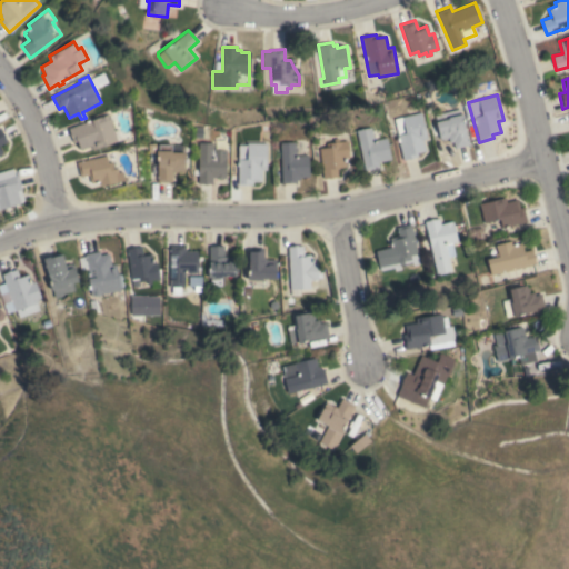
[(427,138),(422,139),(425,150),(416,152),(417,156),(403,159),(393,120),(420,112),(427,138)]
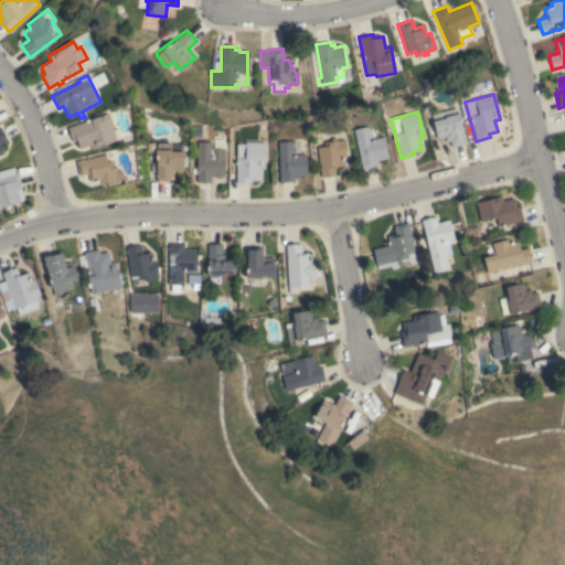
[(92,149),(89,145),(80,148),(76,140),(73,141),(67,128),(106,113),(116,139),(92,149)]
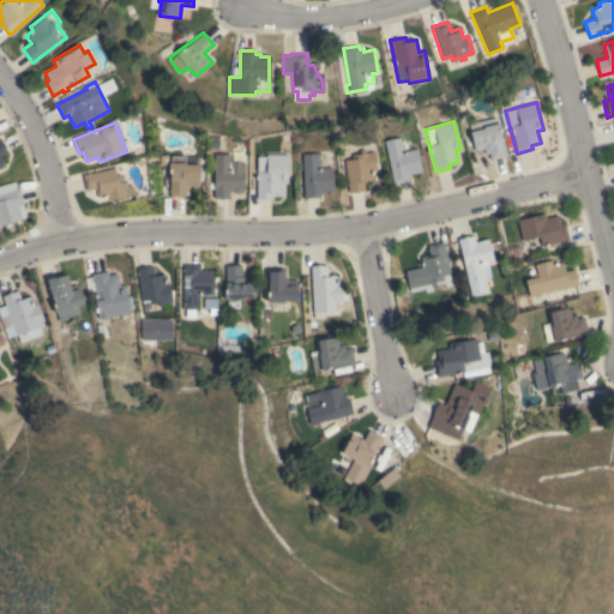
[(491,160),(488,152),(485,154),(483,148),(481,151),(477,151),(475,149),(470,131),(483,128),(483,126),(499,122),(501,132),(500,133),(505,156),(491,160)]
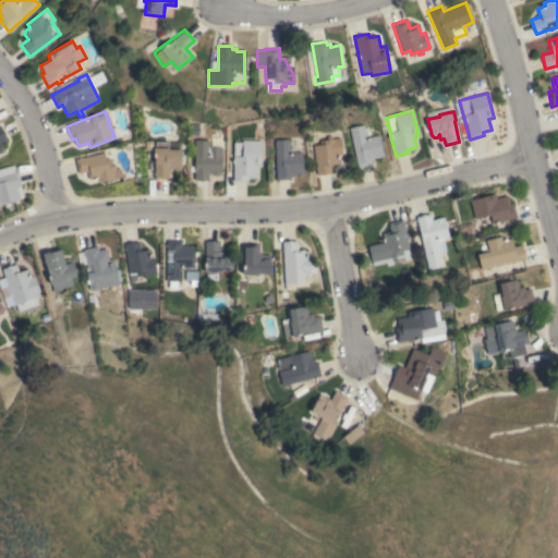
[(349,128),(363,124),(366,137),(378,135),(383,156),(371,159),(372,164),(358,167),(349,128)]
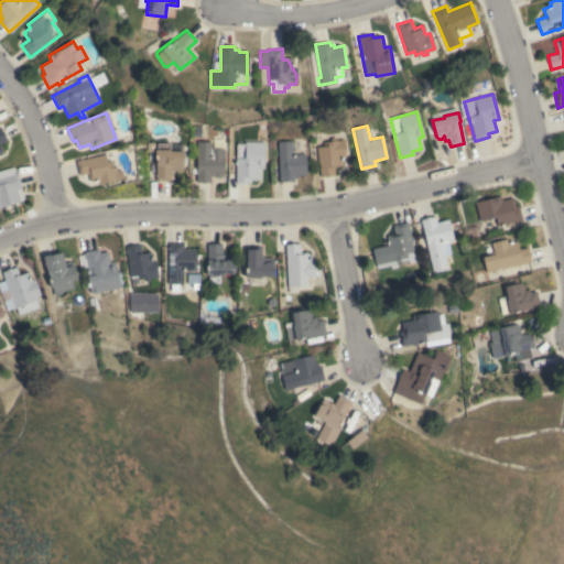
[(316,147),(323,145),(323,141),(344,139),(345,155),(340,155),(342,165),(334,166),(335,174),(320,176),(316,147)]
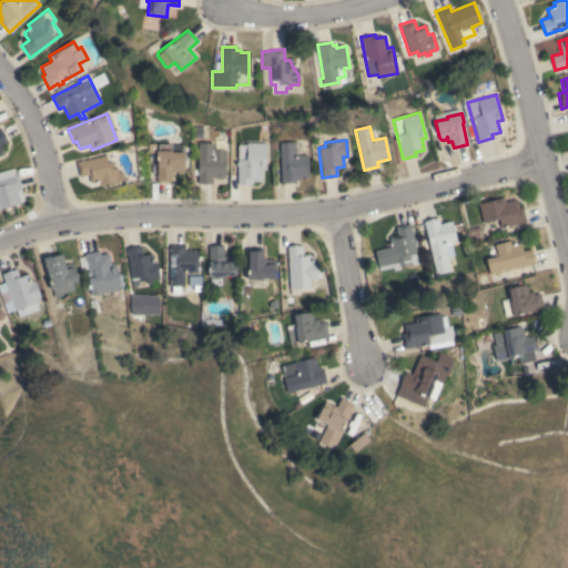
[(198,142),(212,142),(212,149),(225,149),(225,176),(212,176),(212,183),(198,183),(198,142)]
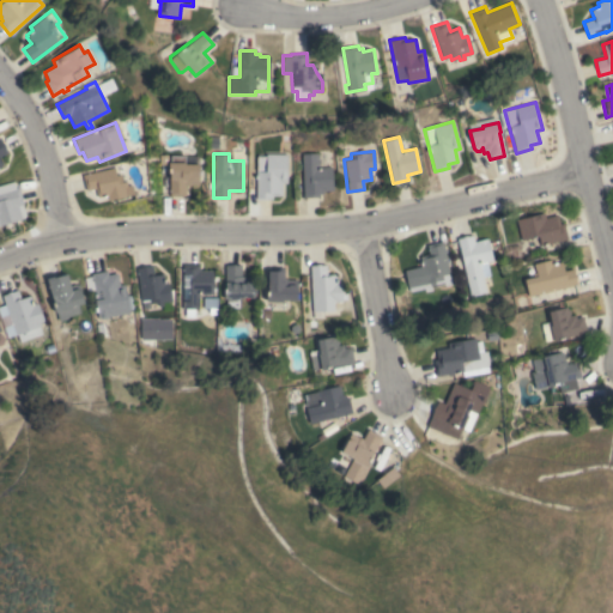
[(286,183),(281,183),(281,195),(272,195),(272,199),(256,199),(256,156),(266,156),(266,153),(286,153),(286,183)]
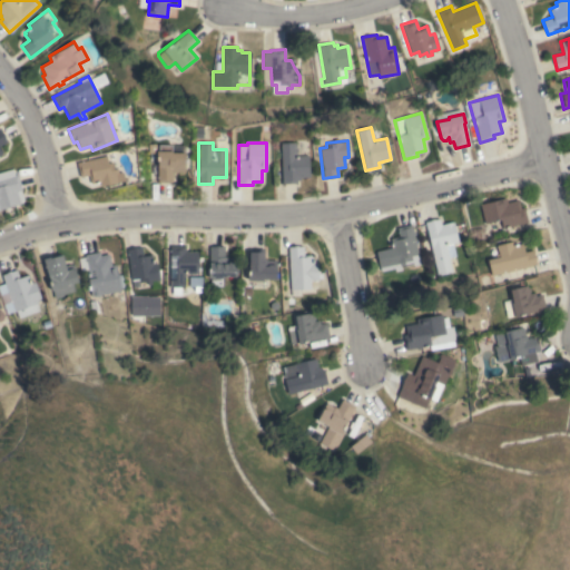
[(281,143),(295,143),(295,156),(308,156),(310,177),(300,177),(300,180),(296,180),(297,184),(282,184),(281,143)]
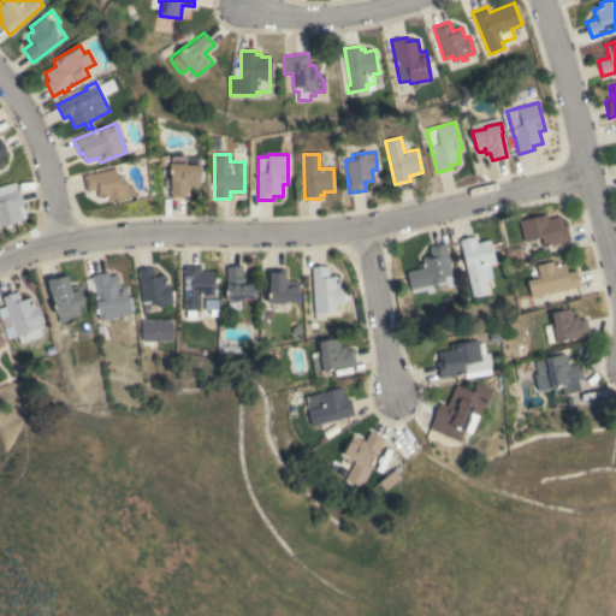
[(170,172),(169,172),(169,163),(171,163),(171,157),(185,157),(185,165),(200,165),(200,185),(187,185),(187,197),(170,196),(170,172)]
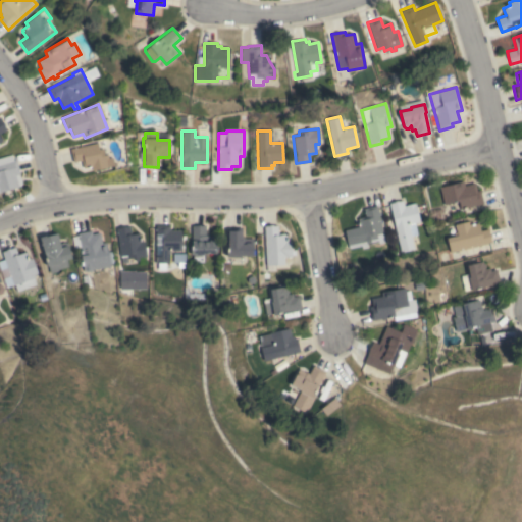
[(92,170),(91,166),(83,168),(81,160),(73,162),(69,149),(97,142),(99,149),(102,148),(104,155),(107,154),(108,158),(112,157),(114,165),(92,170)]
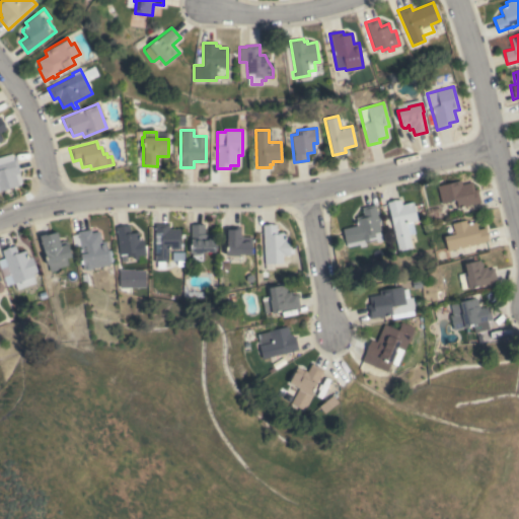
[(0,191),(0,156),(11,153),(13,160),(15,159),(19,172),(18,172),(21,181),(20,184),(0,191)]
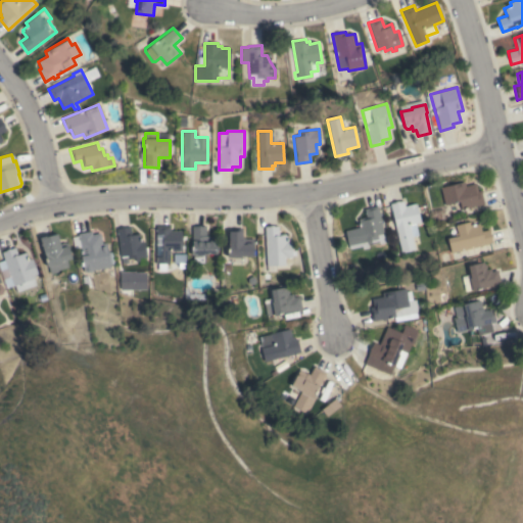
[(464,181),(465,186),(476,183),(477,191),(480,190),(483,204),(461,209),(459,201),(444,204),(440,187),(464,181)]
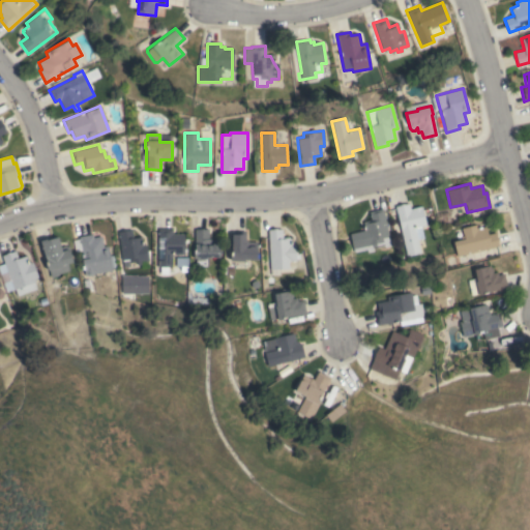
[(394,206),(409,203),(410,208),(421,206),(425,225),(414,228),(420,253),(407,256),(394,206)]
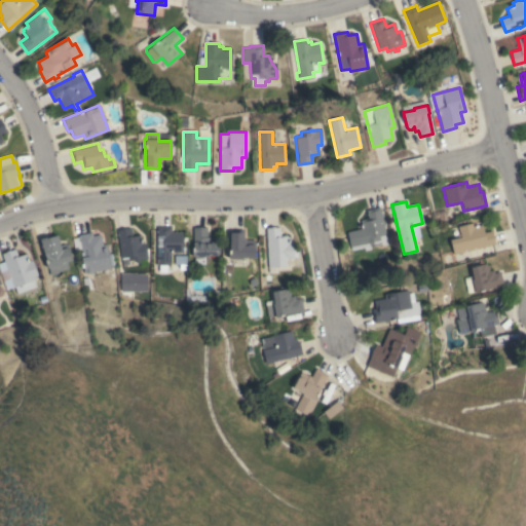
[(385,234),(384,234),(387,243),(374,247),(373,245),(370,245),(371,250),(364,251),(364,248),(351,251),(347,231),(362,228),(360,220),(368,218),(366,210),(379,207),(385,234)]
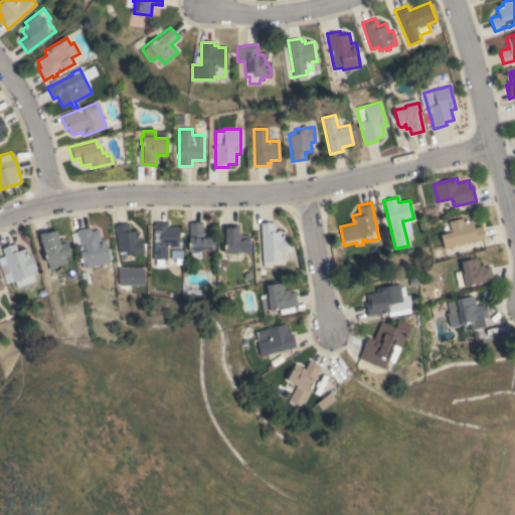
[(445,248),(441,235),(448,233),(447,229),(450,229),(448,221),(463,217),(464,222),(473,220),(474,227),(481,225),(485,239),(445,248)]
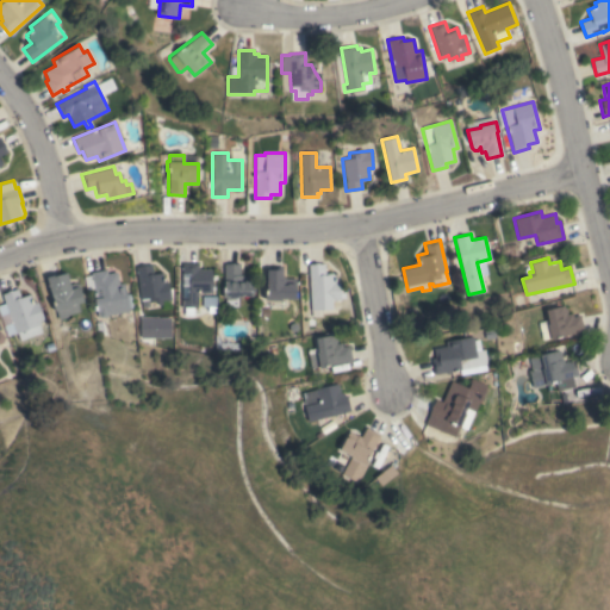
[(182,263),(198,263),(198,269),(211,269),(211,293),(197,292),(197,306),(181,306),(182,263)]
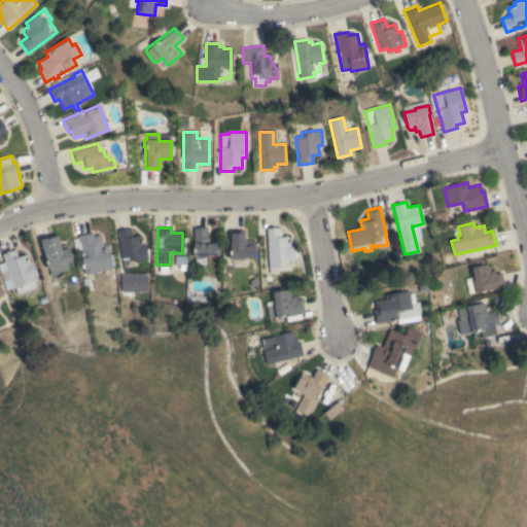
[(207,227),(207,237),(218,237),(218,255),(206,255),(206,257),(205,257),(205,265),(195,265),(195,257),(192,257),(192,247),(194,247),(194,227),(207,227)]
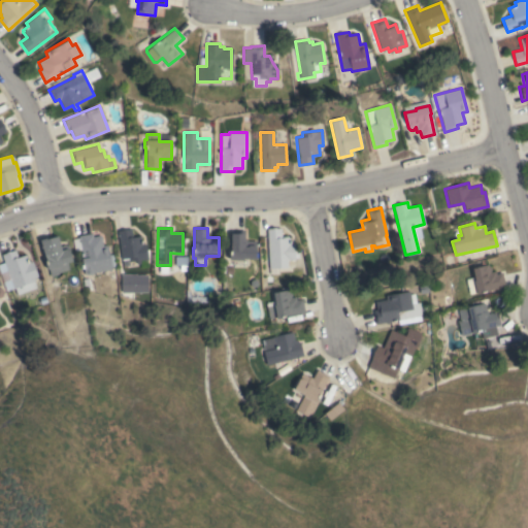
[(267,229),(281,228),(281,236),(288,236),(288,238),(290,237),(290,244),(294,243),(294,250),(298,250),(299,258),(295,258),(295,259),(287,260),(288,267),(277,268),(277,273),(269,274),(267,229)]
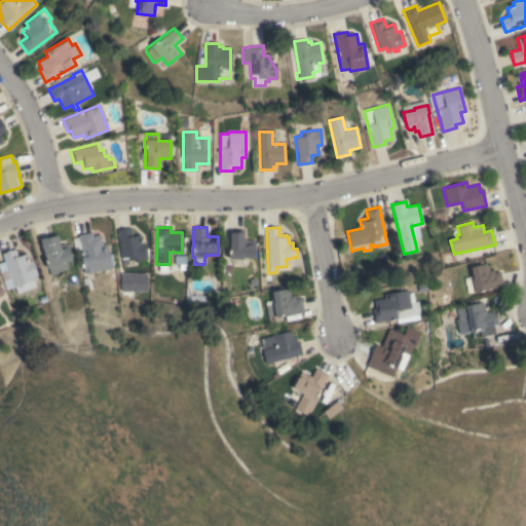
[(130,228),(132,236),(140,235),(141,242),(145,242),(147,258),(139,259),(140,262),(136,262),(135,259),(128,260),(127,256),(120,257),(117,229),(130,228)]
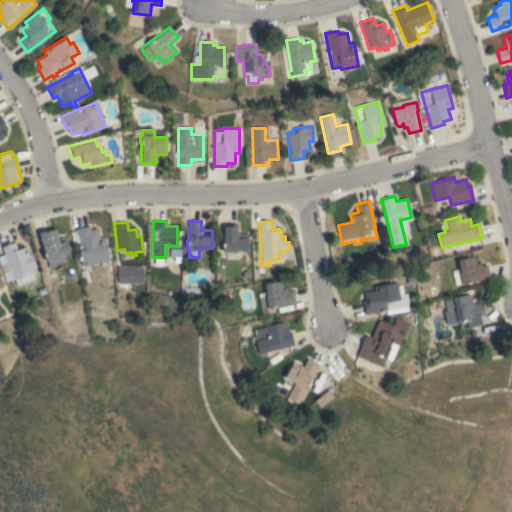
[(236,250),(236,252),(222,251),(222,243),(223,243),(224,223),(237,224),(237,233),(248,233),(248,251),(236,250)]
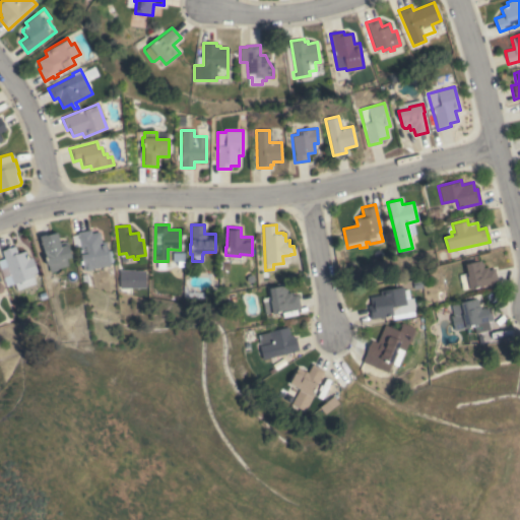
[(83,270),(82,264),(80,264),(79,260),(81,260),(79,254),(81,254),(80,246),(73,247),(71,235),(77,234),(77,233),(90,230),(91,233),(99,232),(101,242),(106,241),(107,251),(110,250),(113,262),(109,262),(110,264),(91,268),(90,270),(86,270),(84,270),(83,270)]
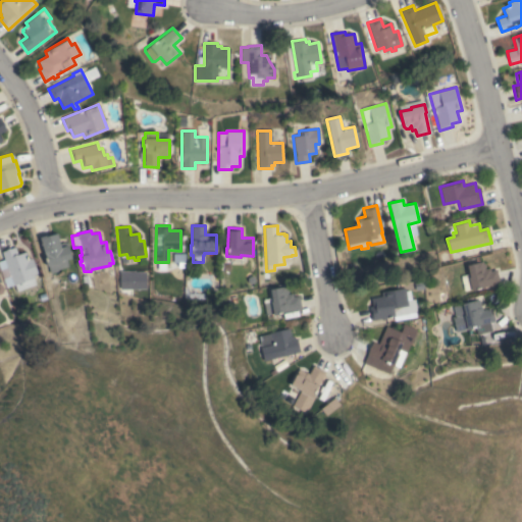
[(59,244),(66,242),(70,258),(66,259),(67,266),(56,269),(56,271),(50,272),(48,265),(47,266),(44,257),(45,257),(39,237),(45,235),(45,236),(56,232),(59,244)]
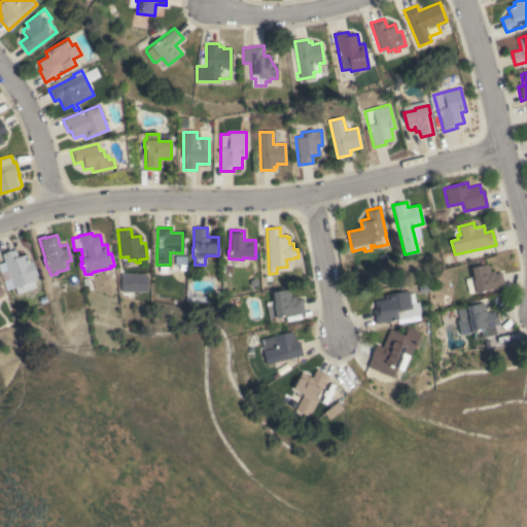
[(1,254),(14,249),(18,256),(24,254),(27,262),(32,260),(37,276),(33,277),(34,280),(33,280),(34,284),(15,291),(1,254)]
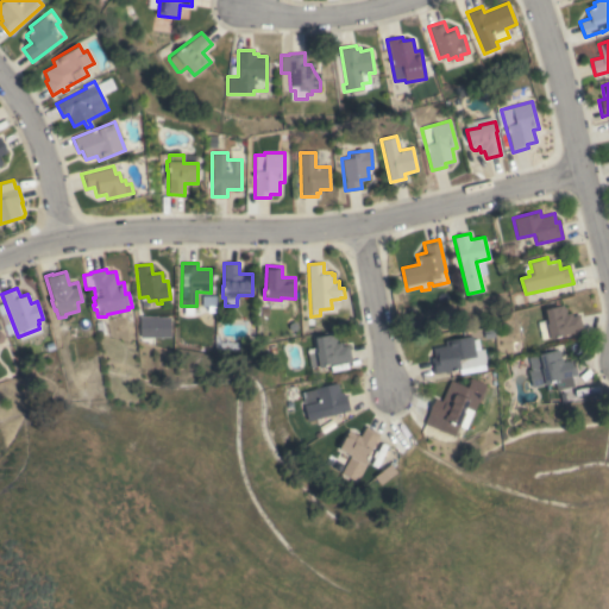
[(559,336),(560,337),(551,339),(550,337),(540,339),(535,321),(546,319),(544,309),(563,305),(564,307),(565,308),(566,312),(565,314),(571,312),(572,316),(578,314),(583,330),(559,336)]
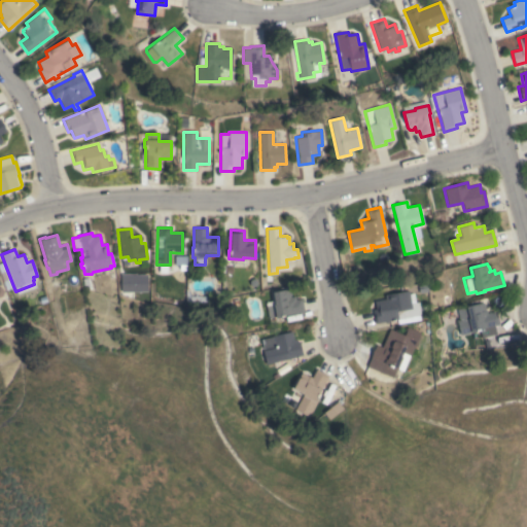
[(295,295),(295,300),(302,299),(304,312),(284,315),(284,316),(276,318),(276,316),(268,318),(266,302),(274,301),(272,291),(288,289),(288,290),(290,291),(291,294),(290,296),(295,295)]
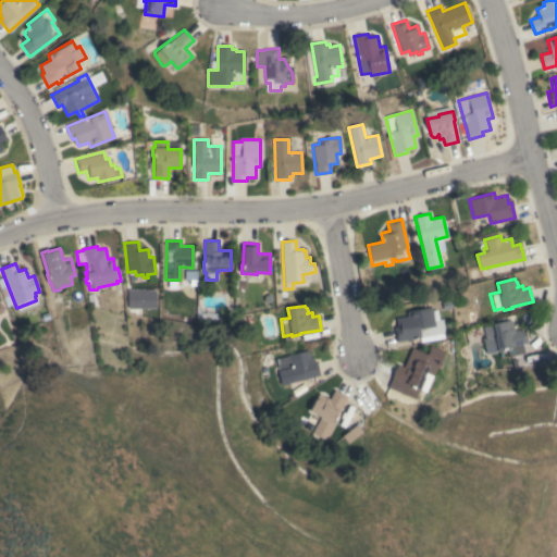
[(396,342),(394,327),(397,326),(396,318),(406,316),(406,311),(432,307),(436,335),(396,342)]
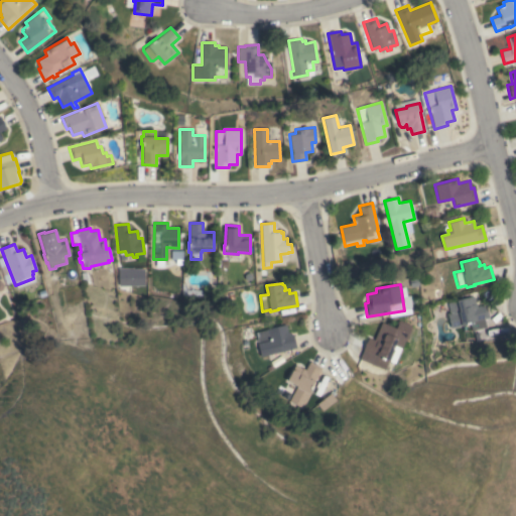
[(473,296),(476,306),(485,304),(489,317),(484,318),(486,328),(469,333),(466,324),(450,328),(447,313),(449,312),(446,302),(473,296)]
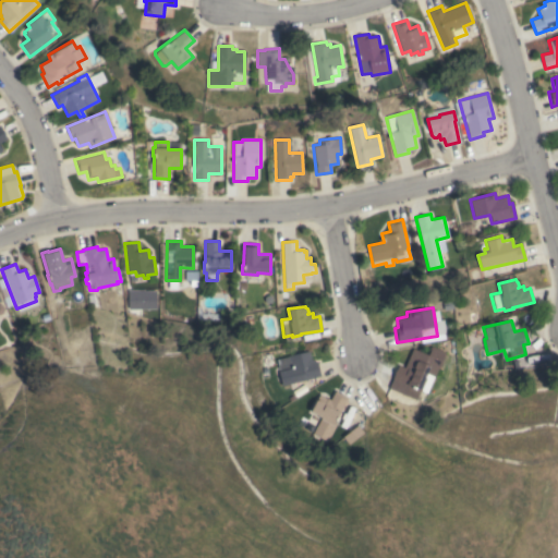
[(426,392),(421,390),(415,400),(388,388),(399,364),(404,367),(413,348),(428,354),(432,347),(445,352),(426,392)]
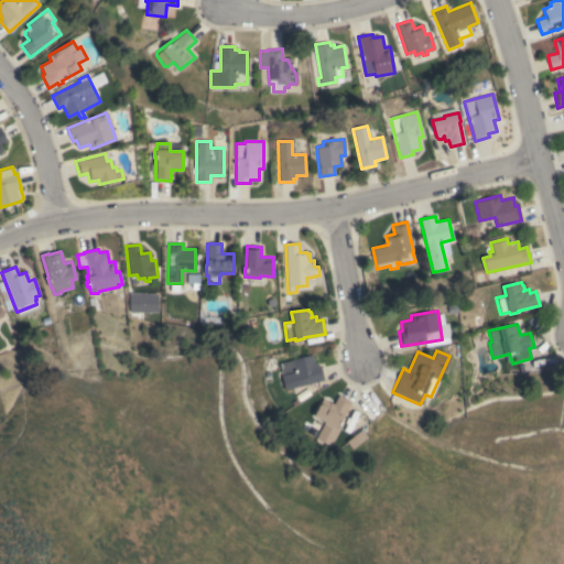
[(284,390),(281,375),(294,371),(294,370),(282,373),(279,362),(312,355),(314,364),(317,362),(317,367),(321,366),(324,380),(284,390)]
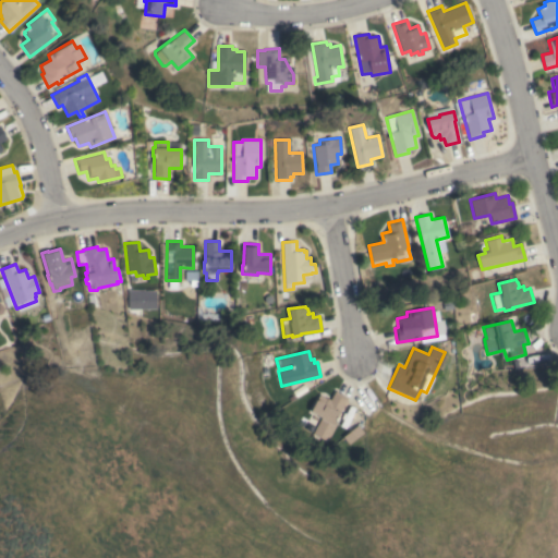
[(337,417),(339,419),(326,440),(312,433),(322,416),(311,411),(319,393),(330,400),(335,391),(348,398),(337,417)]
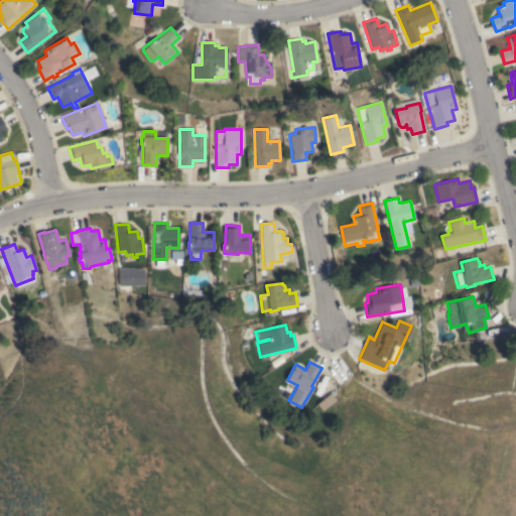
[(323,410),(317,404),(331,393),(336,400),(323,410)]
